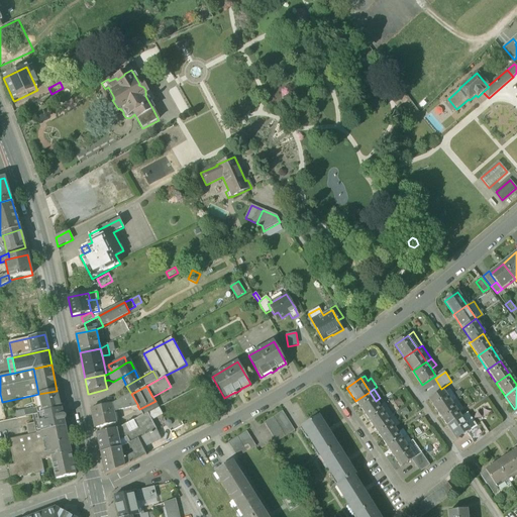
[(444,393),(451,403),(457,400),(449,389),(444,393)]
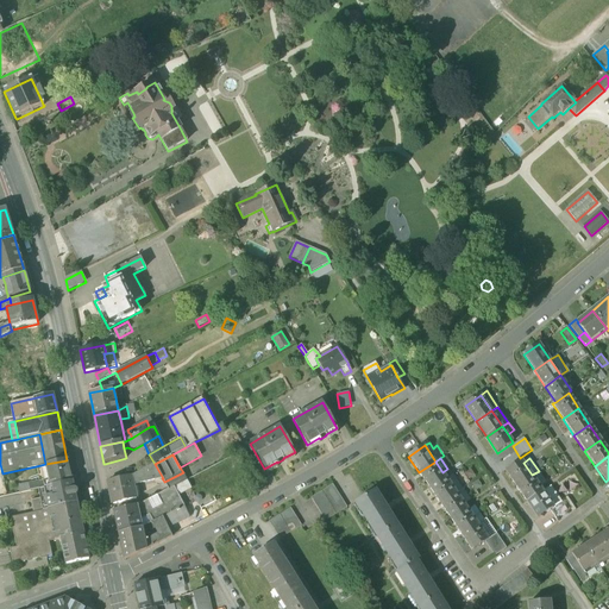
[(506,470),(516,487),(532,475),(523,463),(521,459),(506,470)]
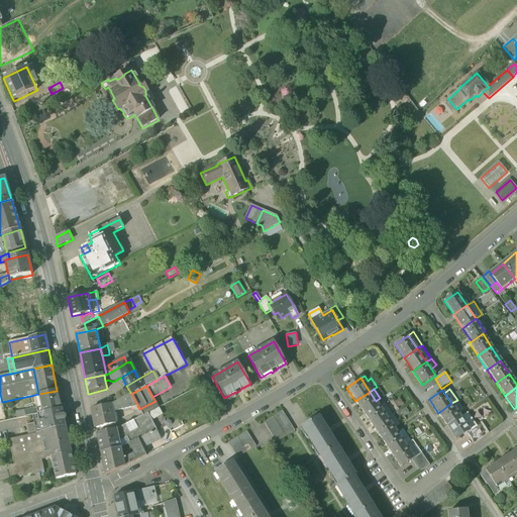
[(41,407),(42,413),(61,409),(57,391),(38,394),(41,407)]
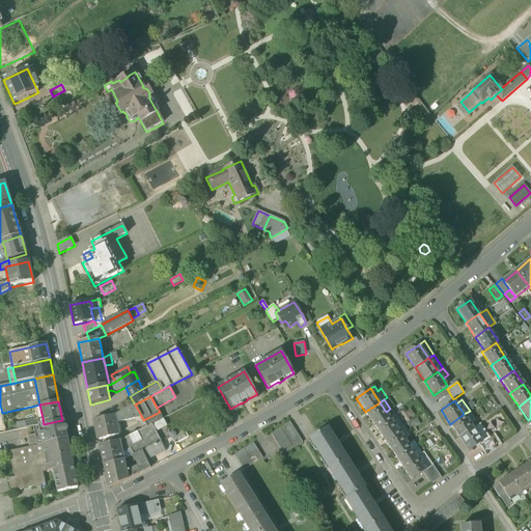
[(365,412),(374,425),(389,416),(386,412),(380,402),(365,412)]
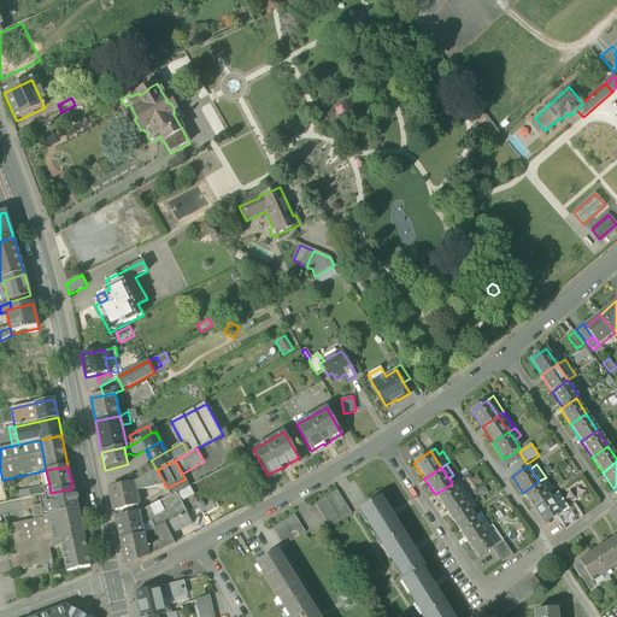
[(50,486),(46,470),(36,472),(40,488),(50,486)]
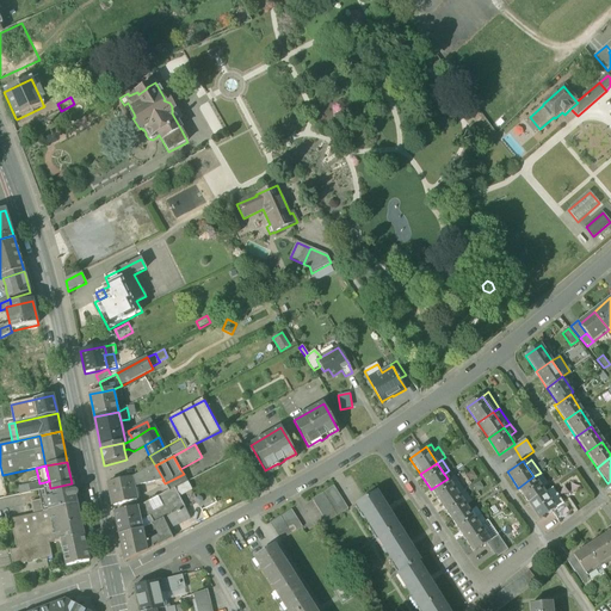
[(134,477),(131,477),(134,487),(162,480),(164,480),(155,466),(134,477)]
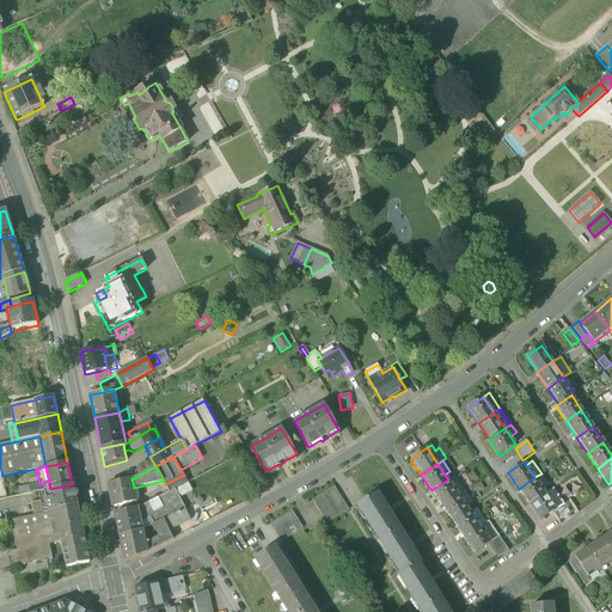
[(550,485),(542,473),(534,477),(544,490),(550,485)]
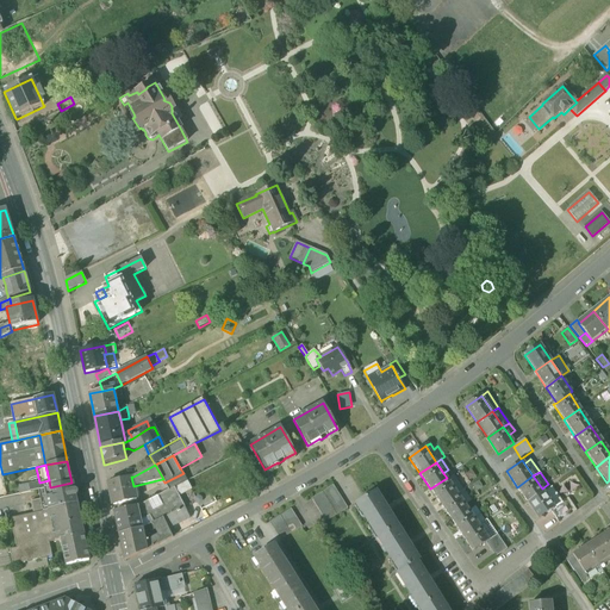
[(187,481),(184,473),(165,483),(167,487),(168,491),(174,487),(187,481)]
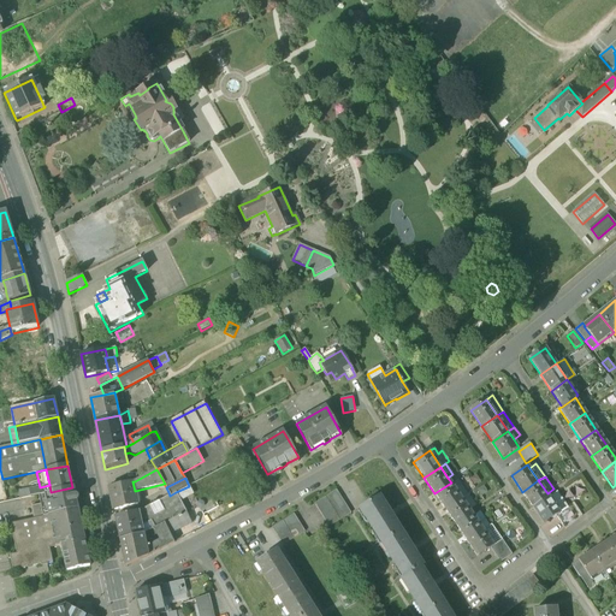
[(452,484),(462,498),(468,493),(458,480),(452,484)]
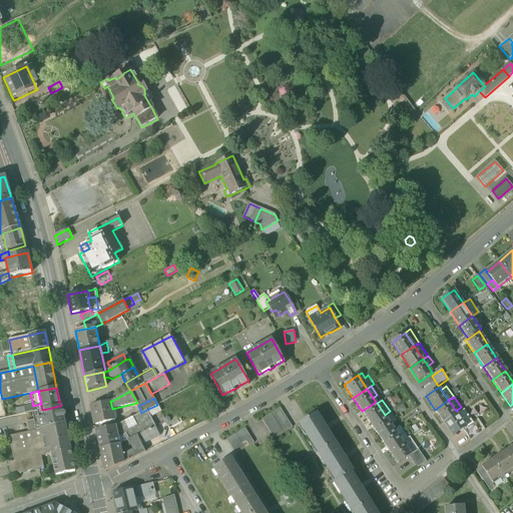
[(435,410),(444,423),(457,414),(456,411),(448,400),(435,410)]
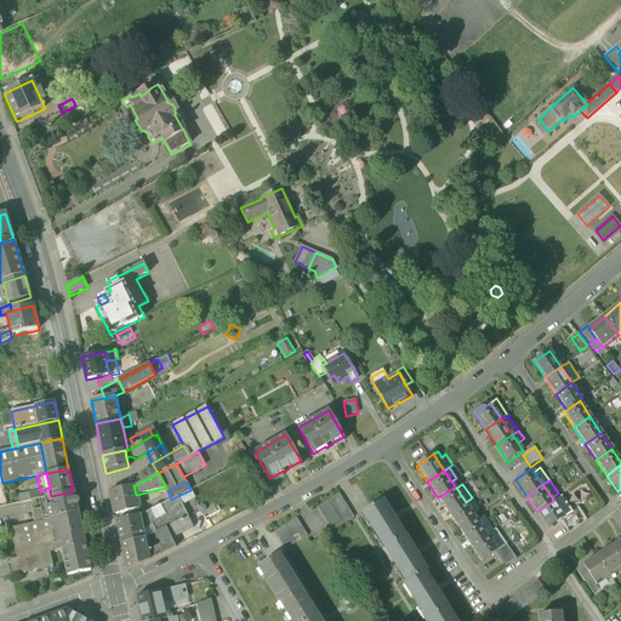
[(138,510),(136,495),(134,485),(110,491),(115,516),(138,510)]
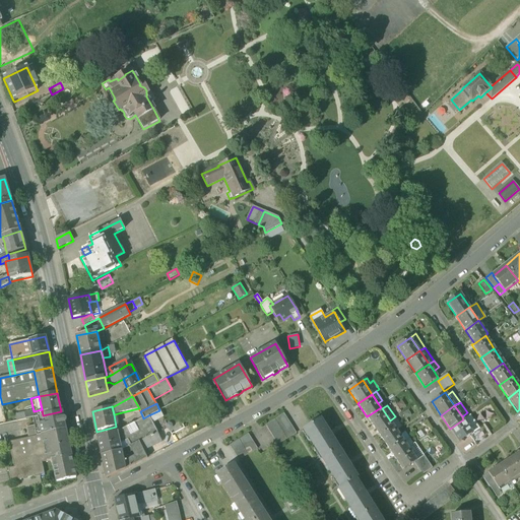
[(367,416),(376,430),(390,420),(382,408),(381,407),(367,416)]
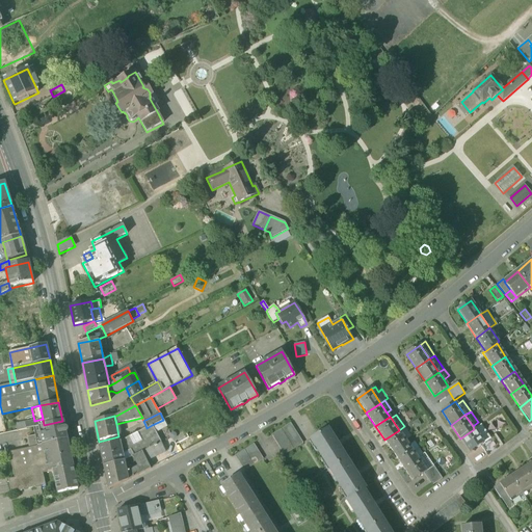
[(34,421),(25,423),(26,429),(33,427),(38,426),(44,425),(43,419),(34,421)]
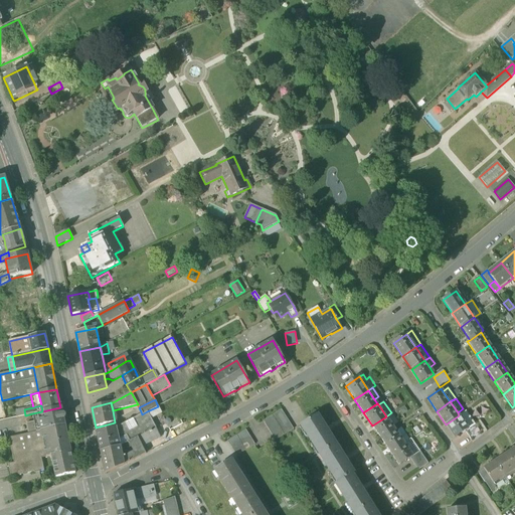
[(147,411),(151,419),(162,413),(158,406),(147,411)]
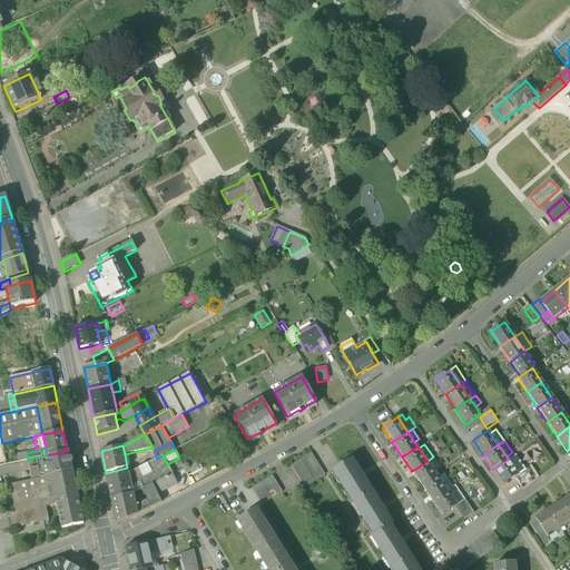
[(71,471),(67,451),(47,455),(41,457),(43,465),(38,467),(29,469),(31,480),(46,478),(71,471)]
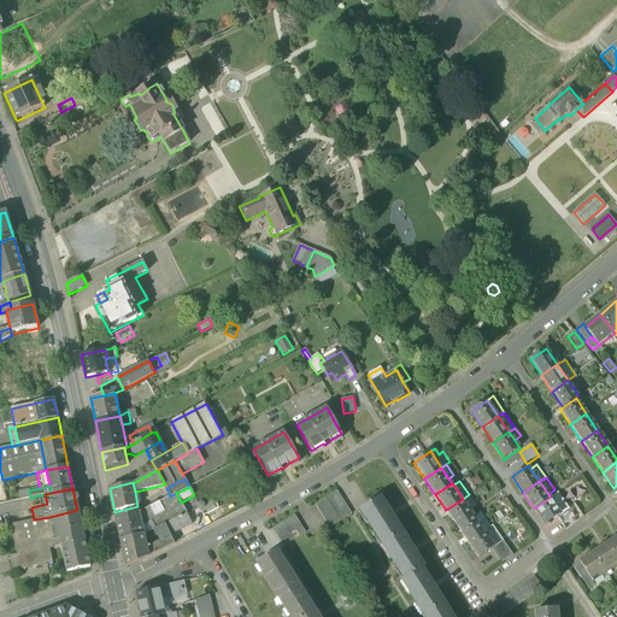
[(258,493),(260,499),(269,494),(266,489),(258,493)]
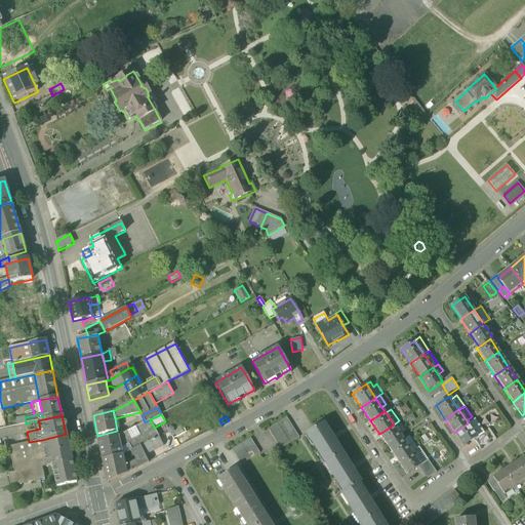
[(286,418),(277,423),(290,444),(299,438),(286,418)]
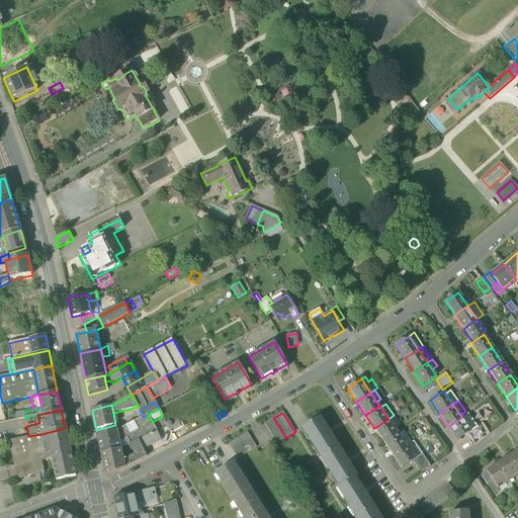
[(468,413),(462,418),(470,431),(478,426),(468,413)]
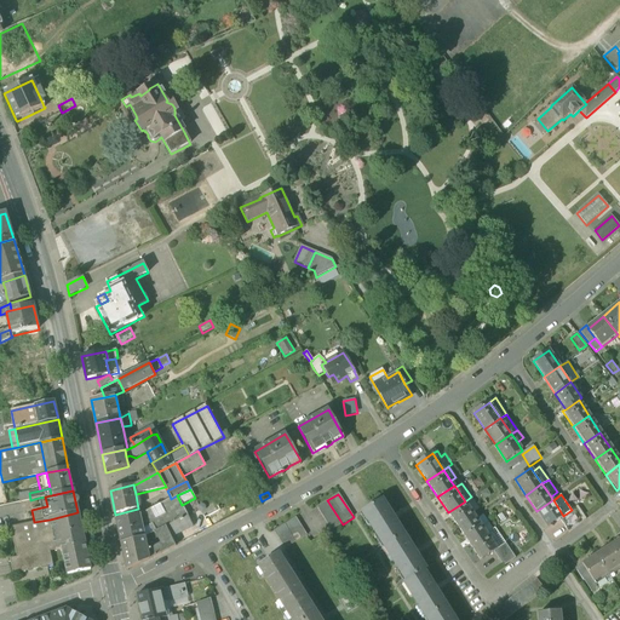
[(182,505),(177,495),(171,499),(142,514),(139,515),(144,537),(155,532),(166,527),(188,516),(182,505)]
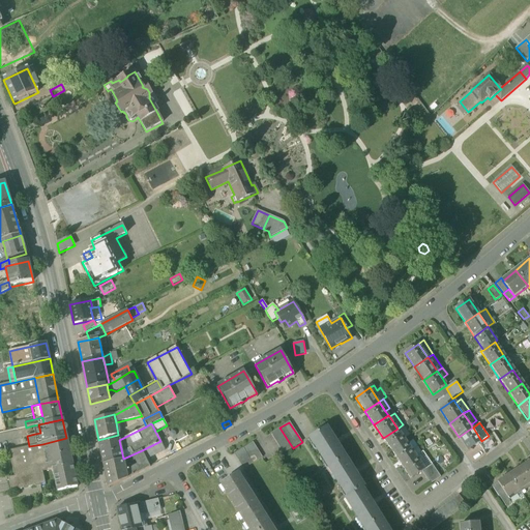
[(410,436),(403,424),(398,429),(405,439),(410,436)]
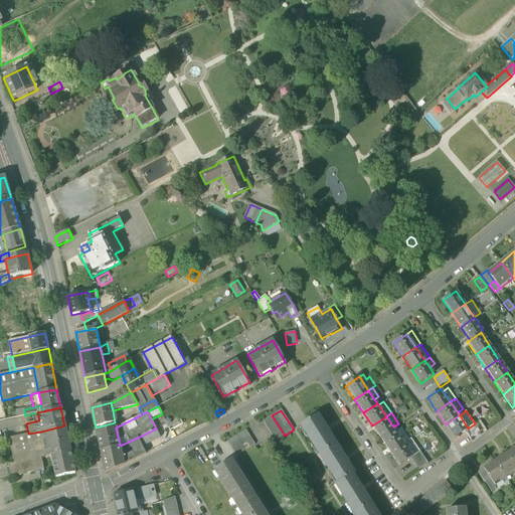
[(276,441),(285,436),(272,415),(263,421),(276,441)]
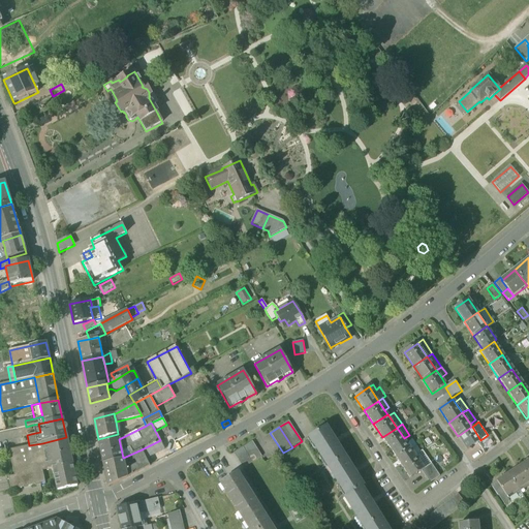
[(309,437),(328,467),(345,457),(325,427),(309,437)]
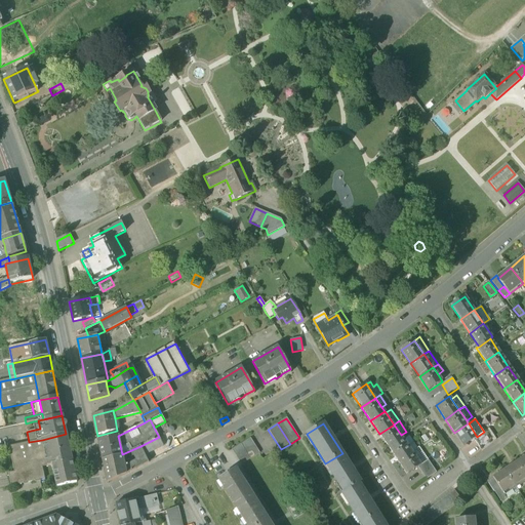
[(469,423),(468,423),(454,433),(463,446),(474,440),(478,437),(477,437),(469,423)]
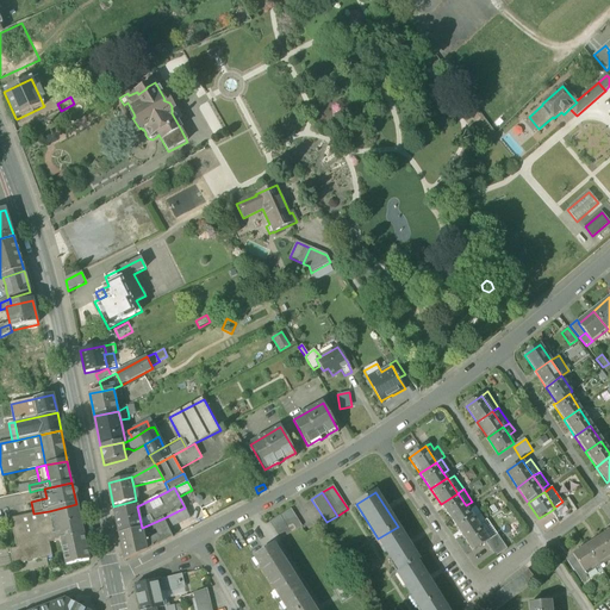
[(441,504),(452,520),(468,509),(466,505),(458,493),(441,504)]
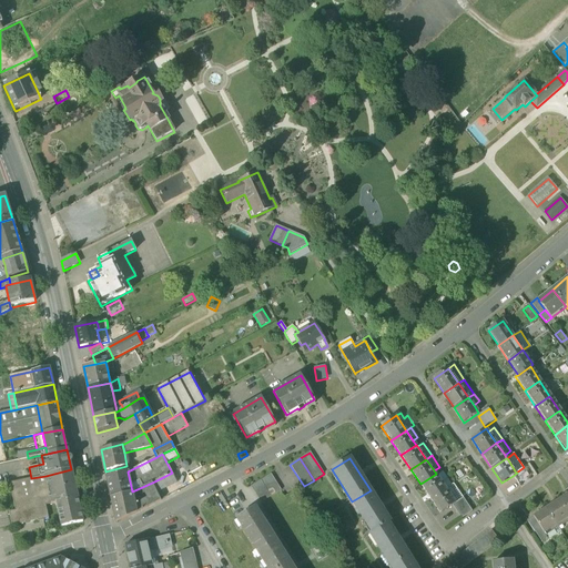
[(513,476),(520,487),(537,476),(529,464),(524,467),(516,473),(517,473),(513,476)]
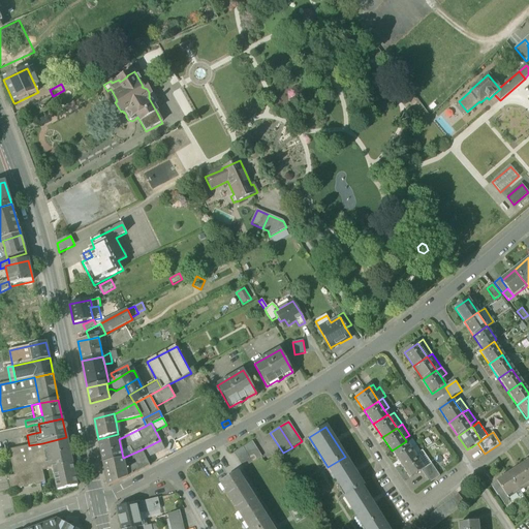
[(42,443),(49,469),(53,468),(72,464),(66,437),(42,443)]
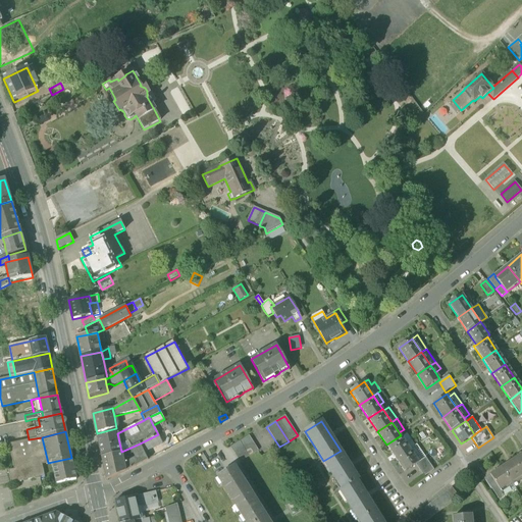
[(102,457),(121,452),(117,433),(98,438),(102,457)]
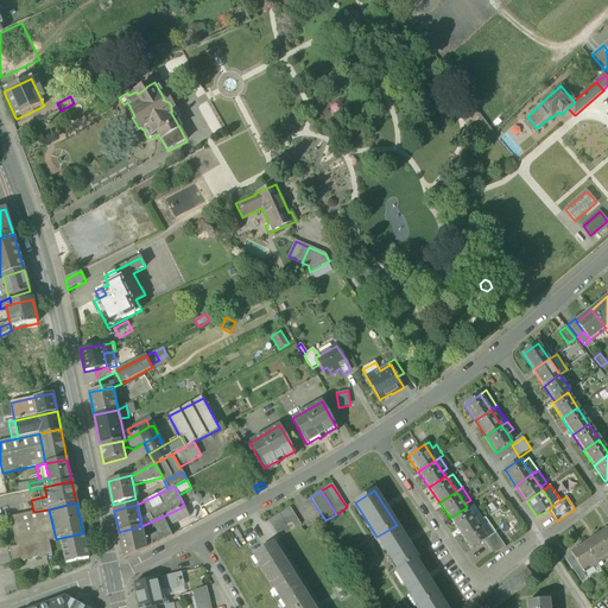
[(468,510),(477,523),(483,519),(474,505),(468,510)]
